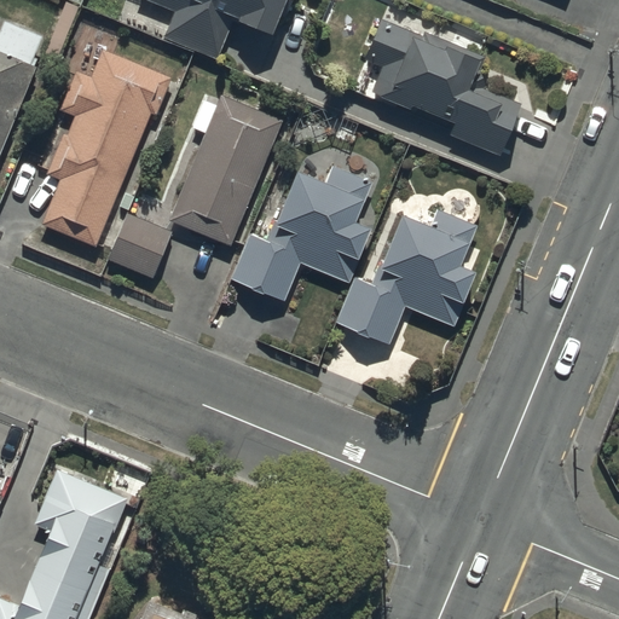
[(149,0),(177,11),(166,36),(219,59),(233,25),(272,41),(288,0),(149,0)]
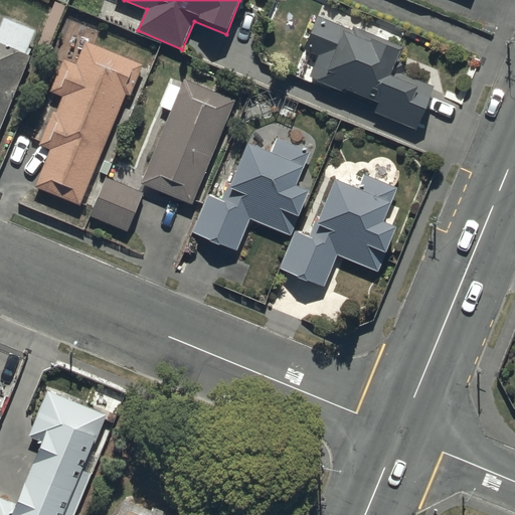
[(354,30),(320,15),(304,49),(320,56),(310,79),(341,94),(344,89),(378,104),(375,113),(417,132),(435,87),(404,73),(398,58),(401,48),(355,28),(354,30)]
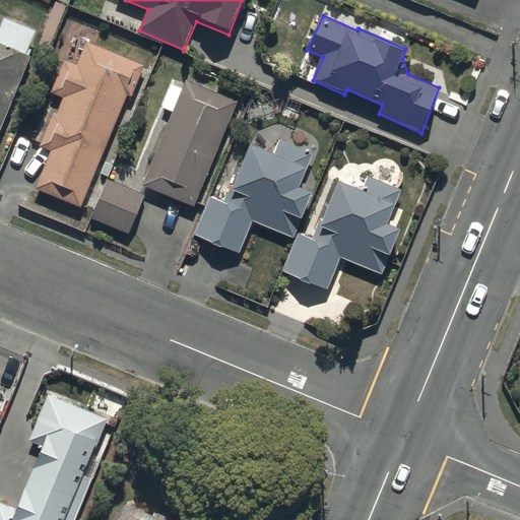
[(0,130),(30,55),(27,54),(37,31),(4,19),(0,28),(0,130)]
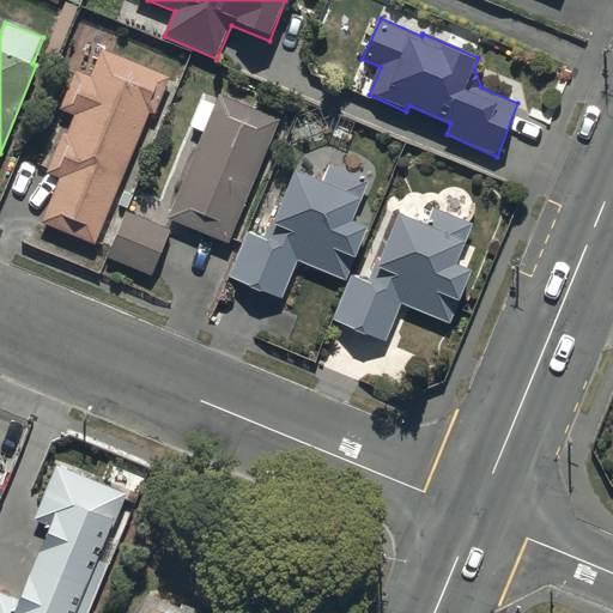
[(96,244),(147,113),(155,115),(170,76),(101,49),(90,77),(74,71),(59,111),(73,116),(66,134),(62,132),(47,173),(58,177),(40,223),(96,244)]
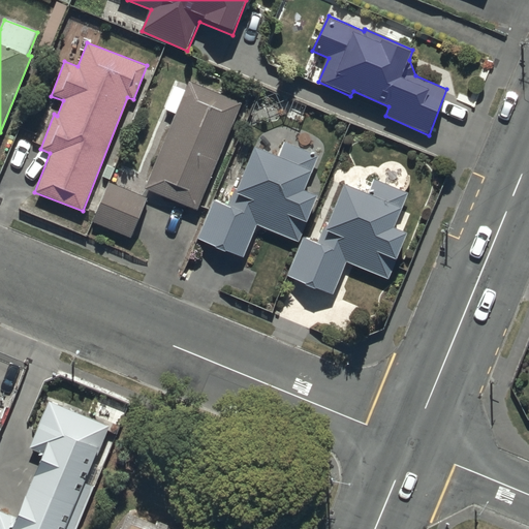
[(196,210),(241,102),(189,81),(185,91),(174,86),(163,110),(174,115),(144,188),(196,210)]
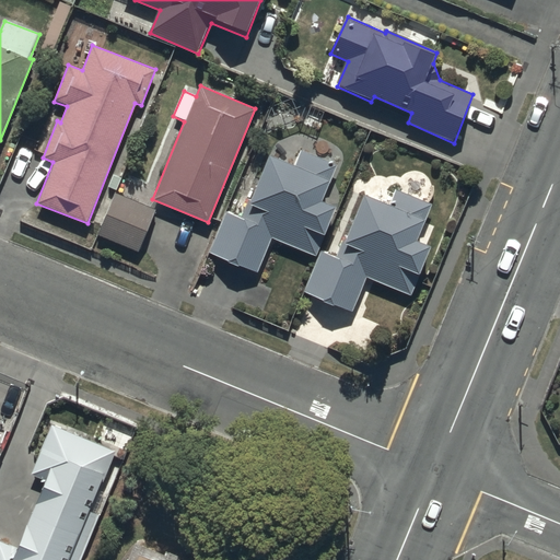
[(210,253),(257,273),(272,238),(317,257),(337,209),(323,202),(338,165),(302,150),(294,167),(270,158),(244,218),(229,211),(210,253)]
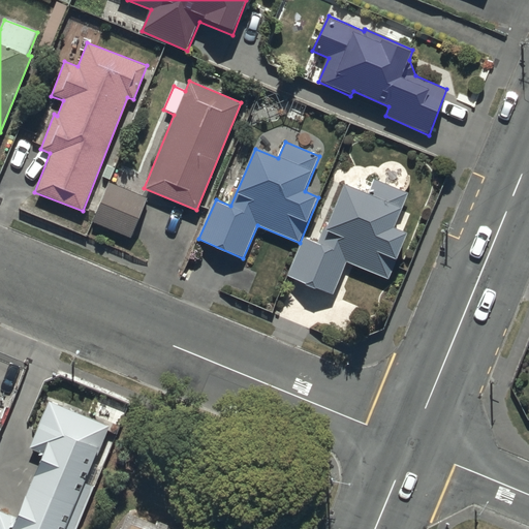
[(369,194),(344,185),(322,242),(306,236),(289,278),(334,296),(347,261),(391,279),(407,236),(394,230),(408,192),(374,180),(369,194)]
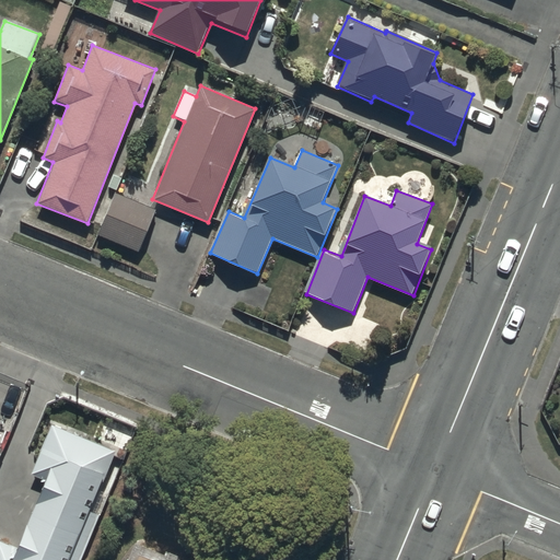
[(155,211),(116,194),(97,236),(137,253),(155,211)]
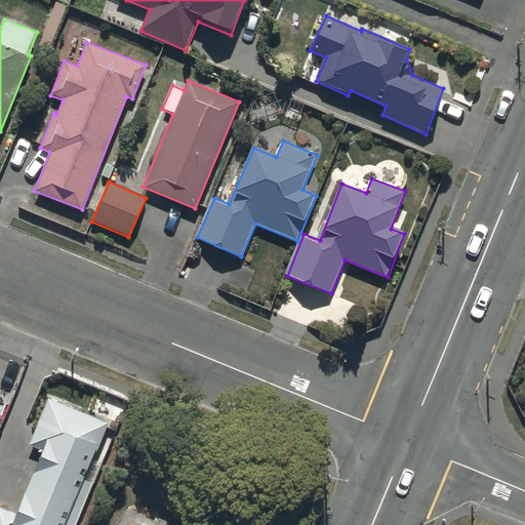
[(0,510),(0,524),(75,524),(102,462),(94,459),(109,425),(48,400),(28,448),(40,453),(14,516),(0,510)]
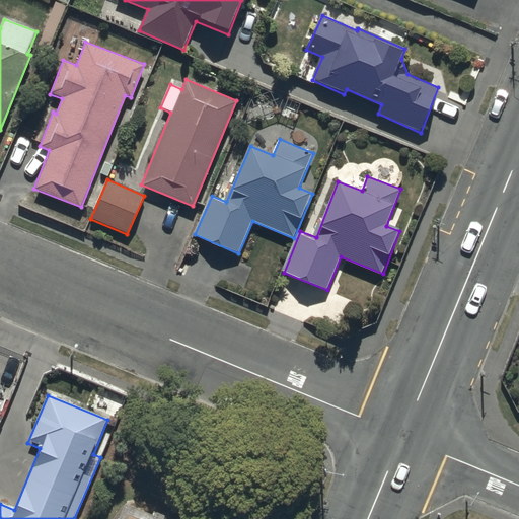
All buildings are outlined.
